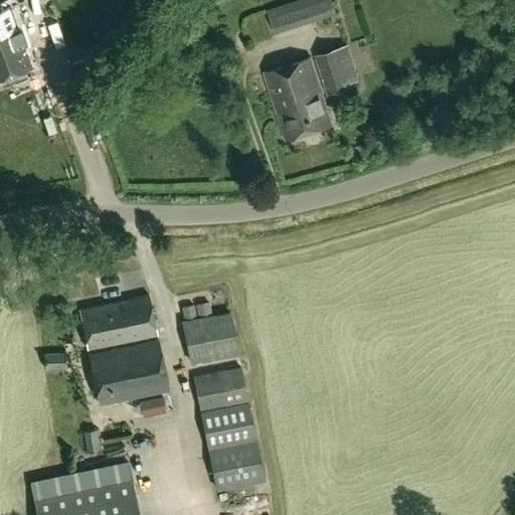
[(0,77),(30,67),(22,42),(10,8),(0,11),(0,77)]
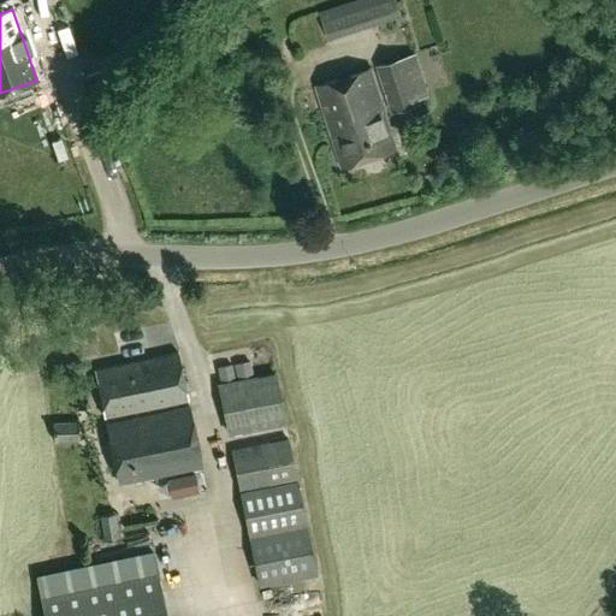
[(377,65),(392,113),(422,104),(420,99),(430,96),(416,53),(377,65)]
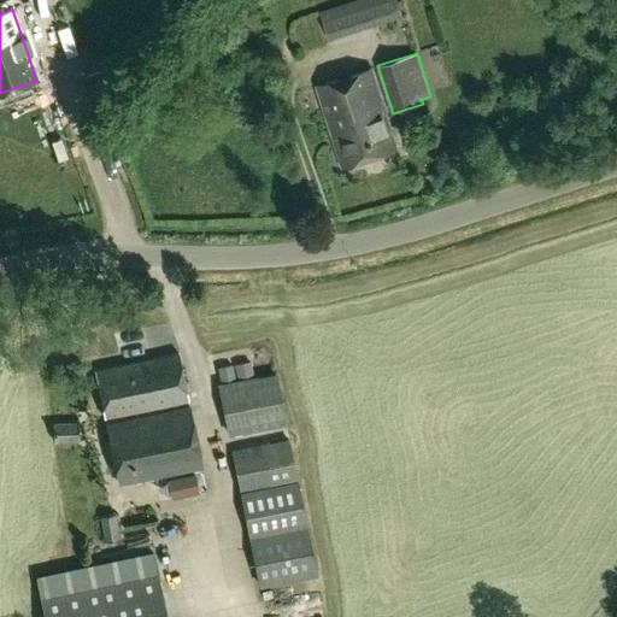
[(371,70),(317,88),(344,169),(398,152),(371,70)]
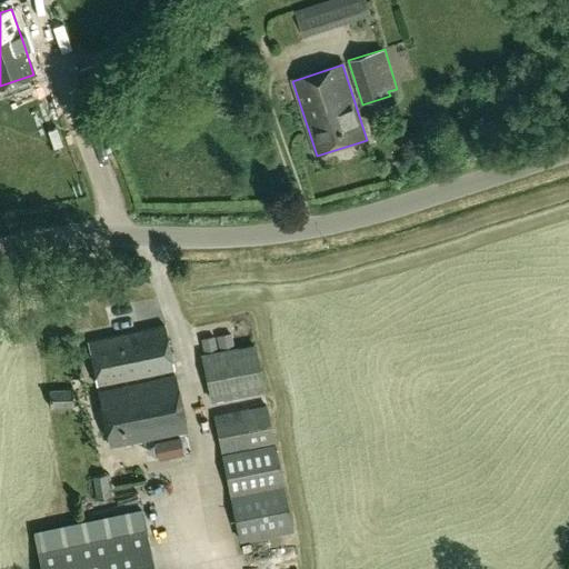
[(87,343),(96,388),(111,383),(133,379),(172,370),(163,327),(87,343)]
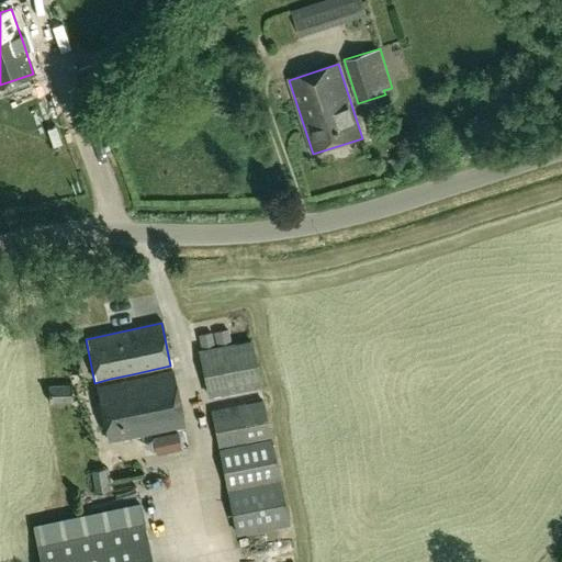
[(206,397),(260,386),(250,339),(198,350),(206,397)]
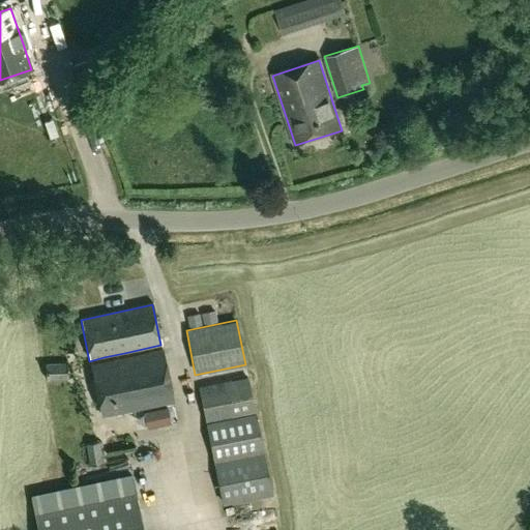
[(105,363),(90,366),(98,407),(101,417),(148,407),(172,402),(162,351),(125,359),(124,353),(104,357),(105,363)]
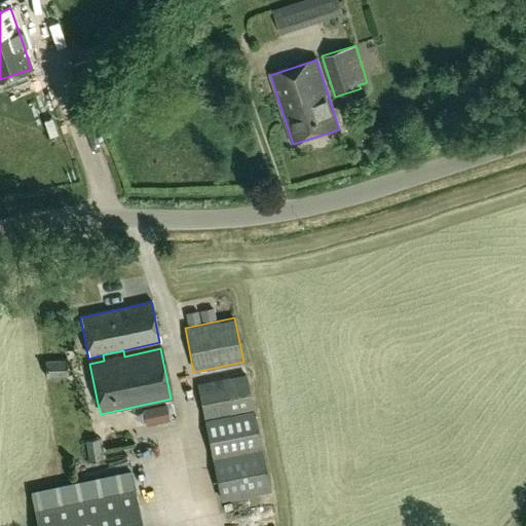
[(65,360),(45,360),(45,377),(66,377),(65,360)]
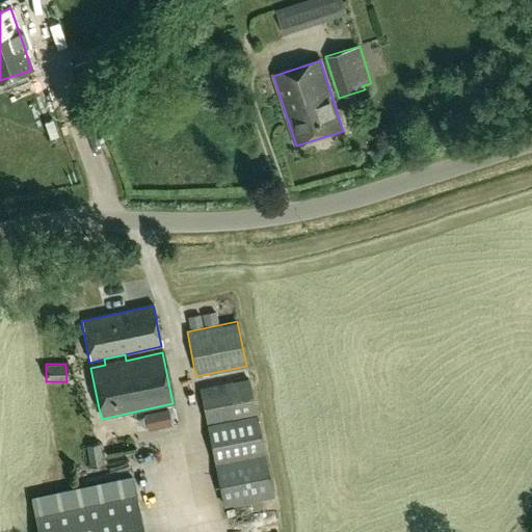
[(222,379),(197,384),(204,417),(249,407),(246,393),(225,397),(222,379)]
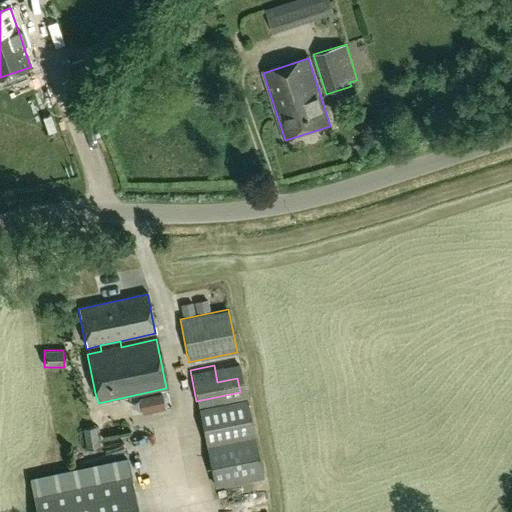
[(150,397),(154,412),(165,410),(162,395),(150,397)]
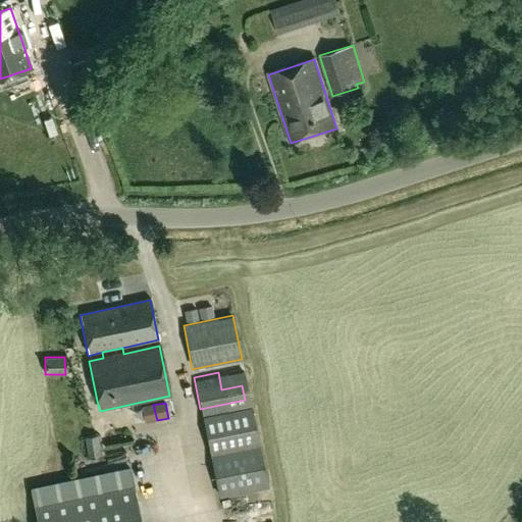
[(251,409),(202,419),(210,455),(258,445),(251,409)]
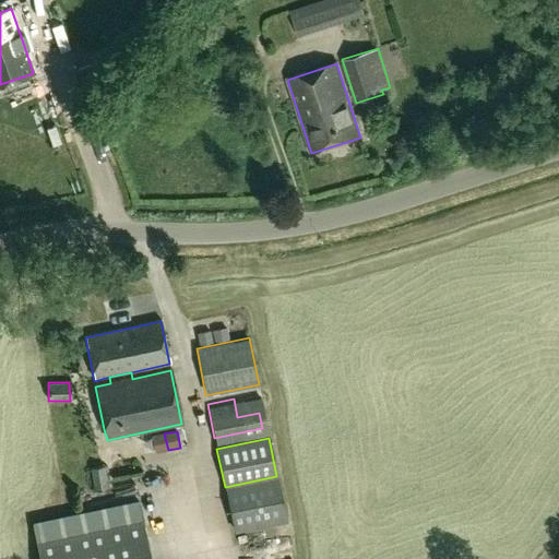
[(107,489),(104,465),(91,467),(94,491),(107,489)]
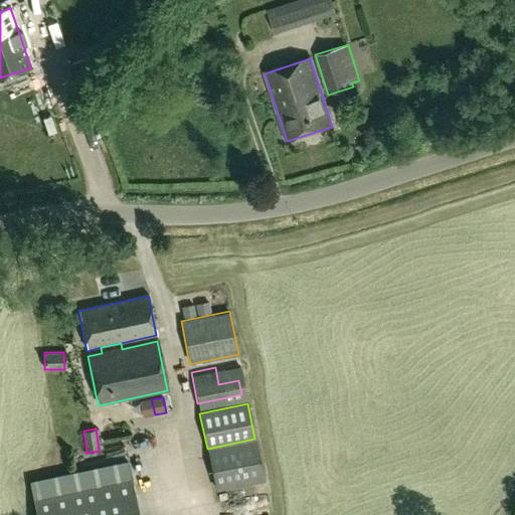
[(254,439),(207,449),(216,490),(264,480),(254,439)]
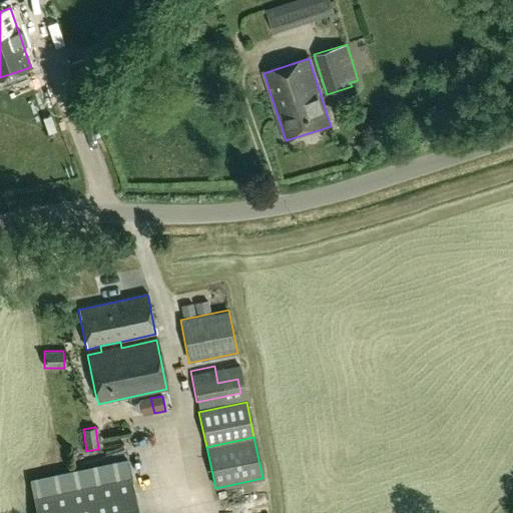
[(19,458),(28,484),(62,472),(52,446),(19,458)]
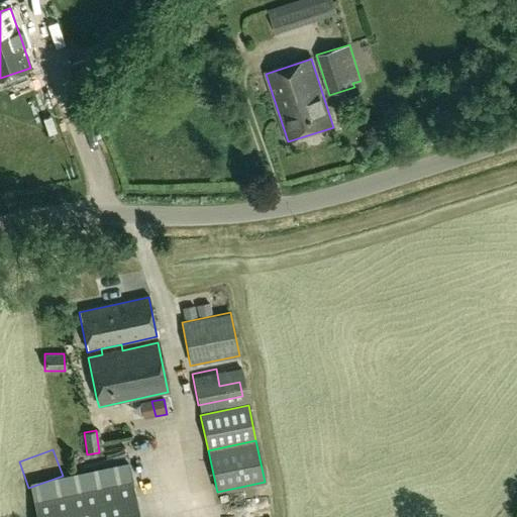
[(102,454),(77,461),(80,472),(105,464),(102,454)]
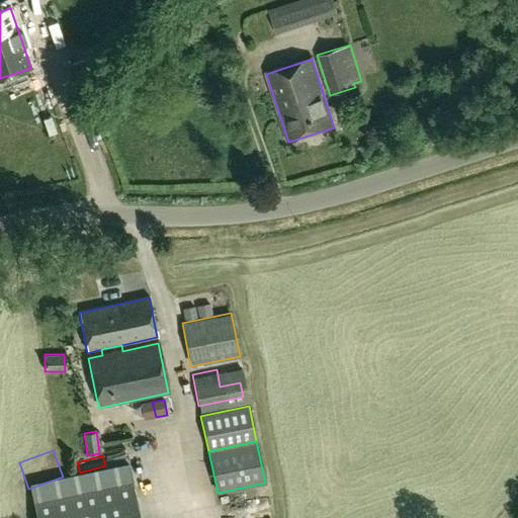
[(139,517),(132,482),(32,502),(35,517),(139,517)]
